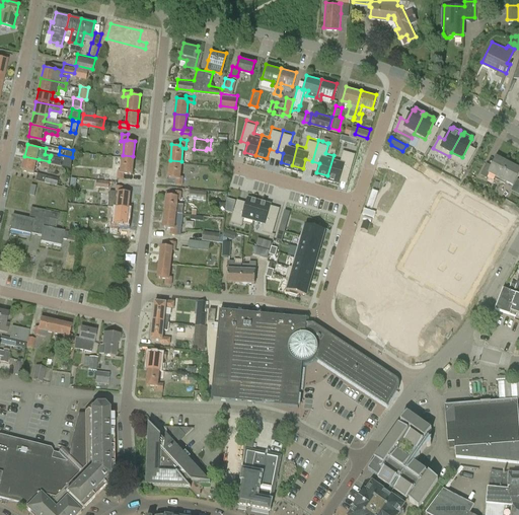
[(334,155),(327,175),(339,178),(342,169),(349,171),(355,150),(344,147),(341,157),(334,155)]
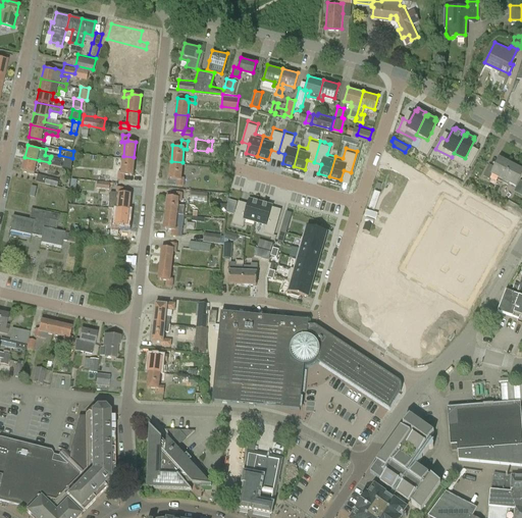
[(500,155),(494,164),(488,161),(483,172),(489,175),(491,171),(504,177),(512,161),(500,155)]
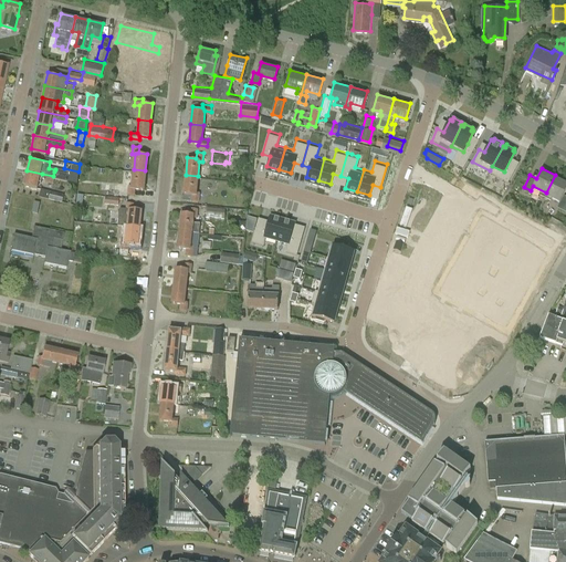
[(134,169),(132,184),(128,184),(127,191),(134,193),(135,186),(144,187),(145,170),(134,169)]
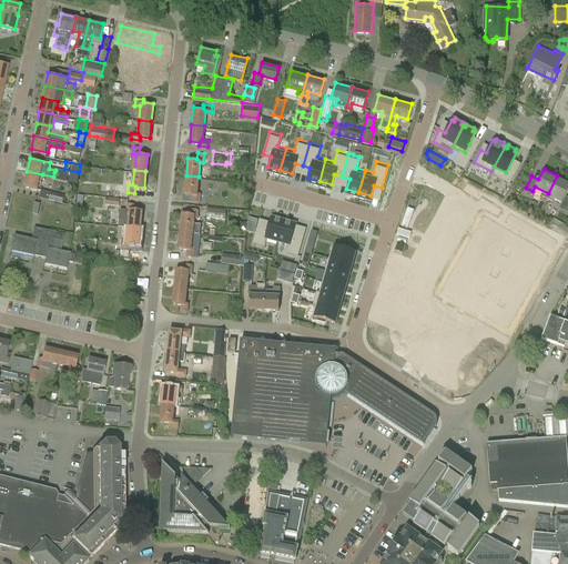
[(42,174),(27,171),(23,184),(37,187),(38,180),(41,181),(42,174)]
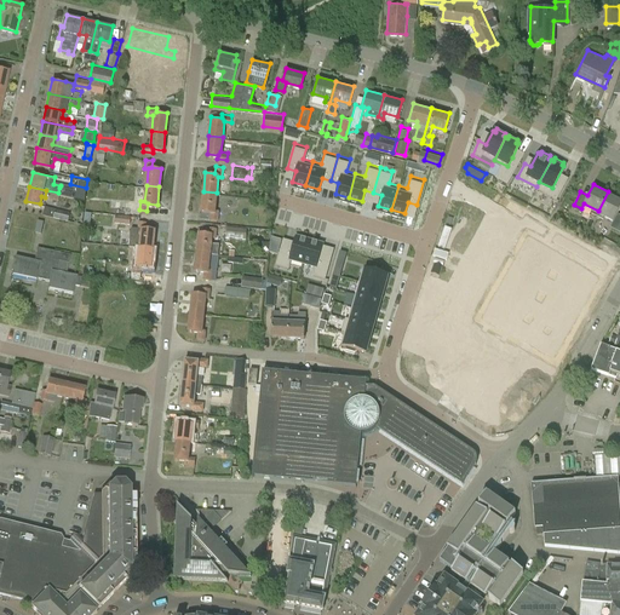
[(217,193),(204,191),(201,210),(211,211),(210,217),(217,218),(218,208),(214,208),(217,193)]
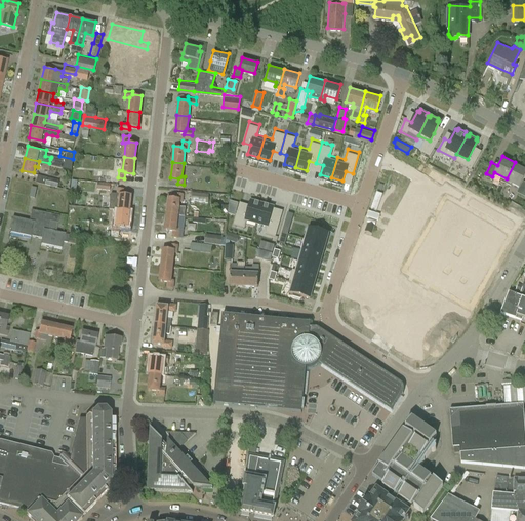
[(524,166),(515,162),(507,178),(519,185),(517,190),(523,193),(522,193),(524,194),(524,178),(523,177),(524,172),(524,166)]
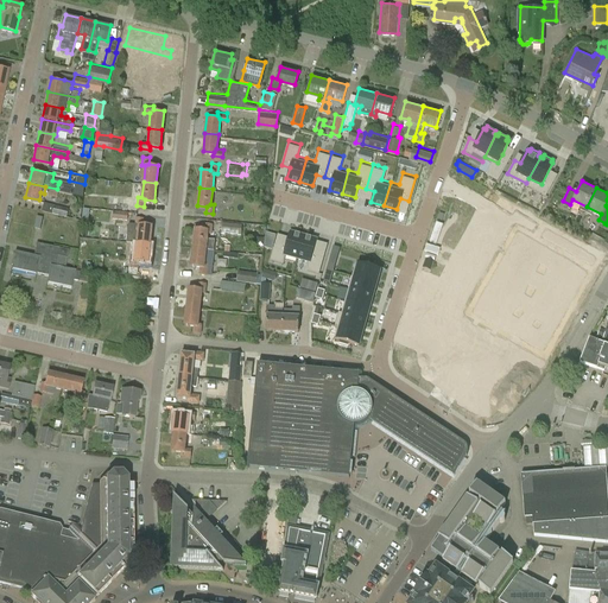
[(69,205),(43,200),(42,208),(67,214),(69,205)]
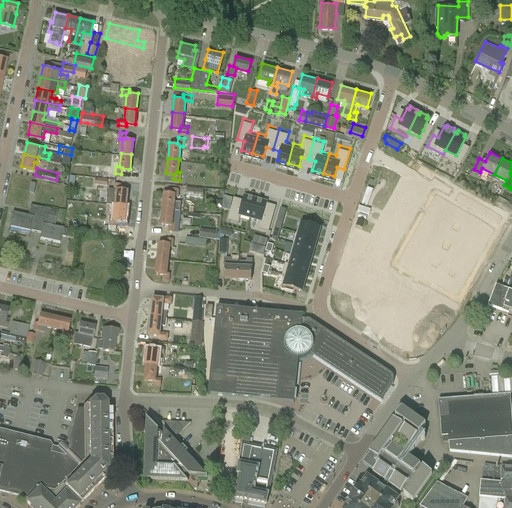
[(106,202),(115,203),(126,204),(128,189),(120,188),(120,183),(114,182),(114,187),(108,187),(106,202)]
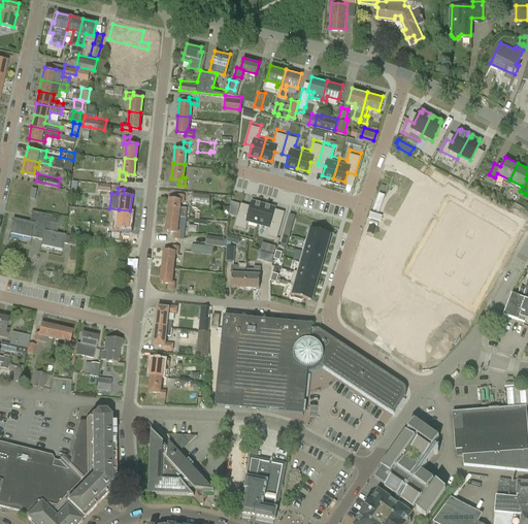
[(472,306),(522,218),(471,189),(464,201),(448,192),(404,268),(472,306)]
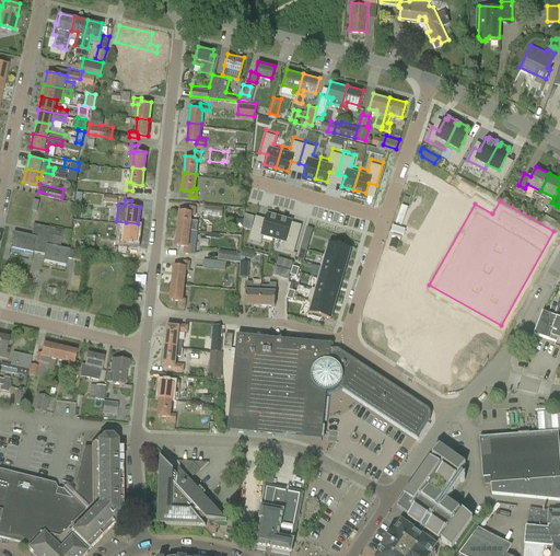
[(222,213),(223,205),(205,203),(203,212),(222,213)]
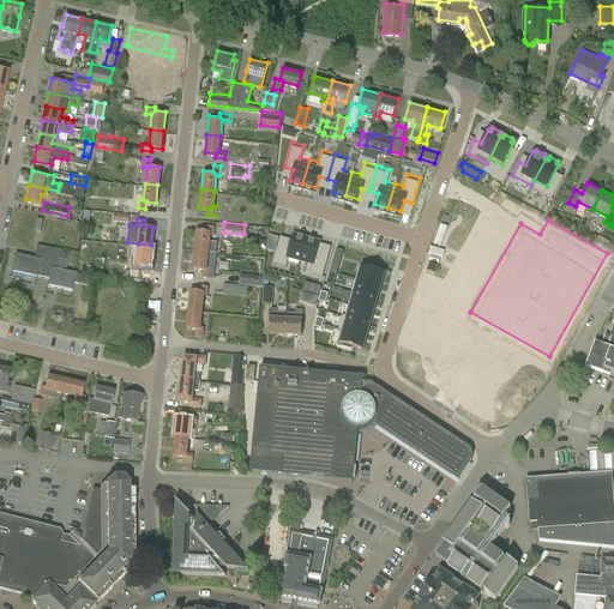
[(208,223),(206,230),(197,229),(194,247),(208,248),(216,249),(217,239),(209,239),(210,233),(214,233),(214,224),(208,223)]
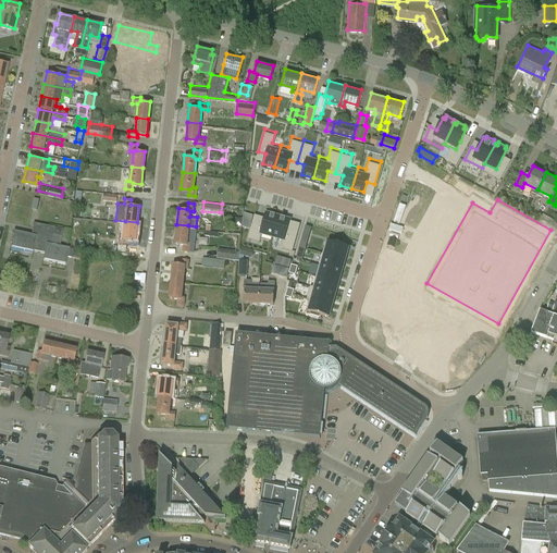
[(252,217),(247,236),(261,240),(263,232),(271,235),(277,213),(265,210),(262,220),(252,217)]
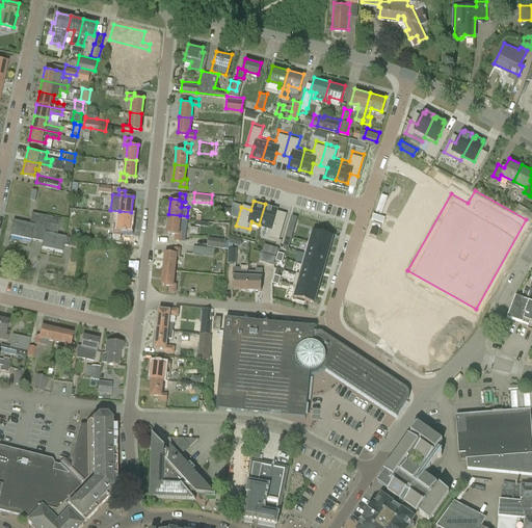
[(265,204),(259,225),(267,227),(265,234),(278,237),(284,219),(273,216),(276,207),(265,204)]
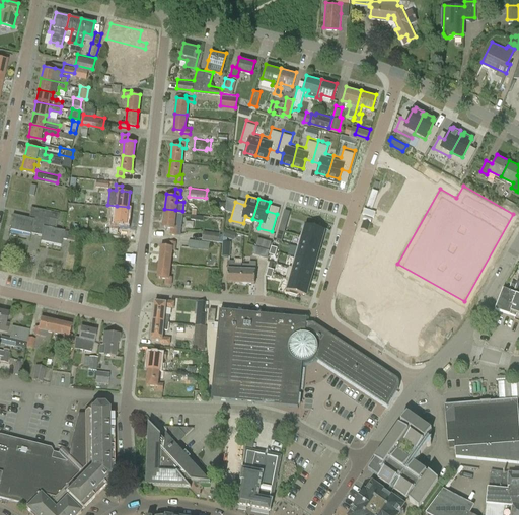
[(56,227),(57,218),(59,211),(30,205),(28,216),(12,213),(9,228),(30,233),(31,231),(41,233),(40,239),(61,244),(62,236),(74,238),(75,234),(67,232),(68,229),(56,227)]
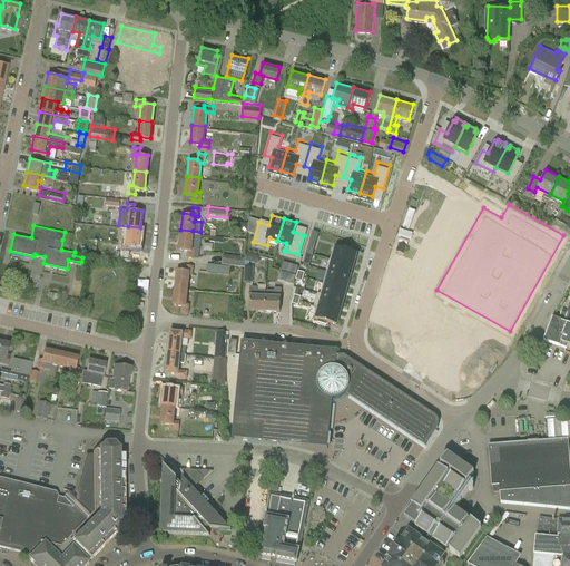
[(128,226),(127,235),(124,235),(123,249),(129,250),(129,243),(139,244),(140,227),(128,226)]
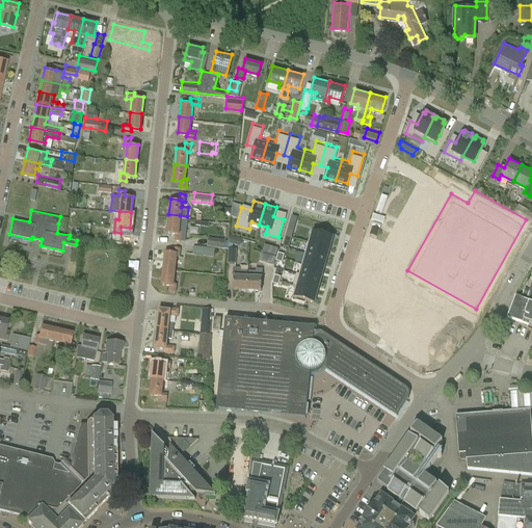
[(175,237),(181,238),(182,230),(186,231),(187,216),(180,215),(168,214),(167,231),(176,231),(175,237)]
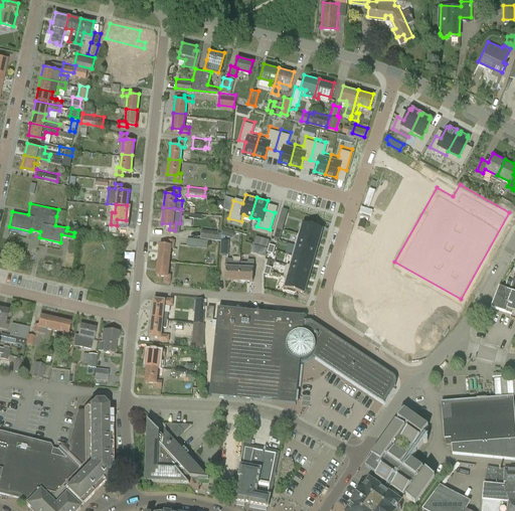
[(302,220),(299,231),(317,236),(320,225),(312,223),(313,221),(305,218),(305,220),(302,220)]
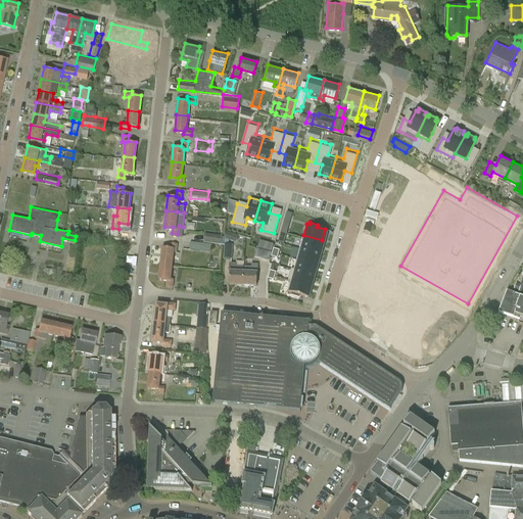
[(204,230),(203,239),(220,241),(220,242),(224,243),(225,235),(222,234),(222,232),(204,230)]
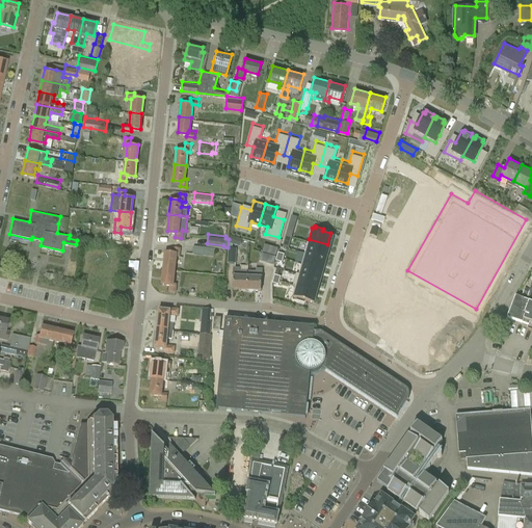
[(309,239),(306,249),(324,255),(327,244),(309,239)]
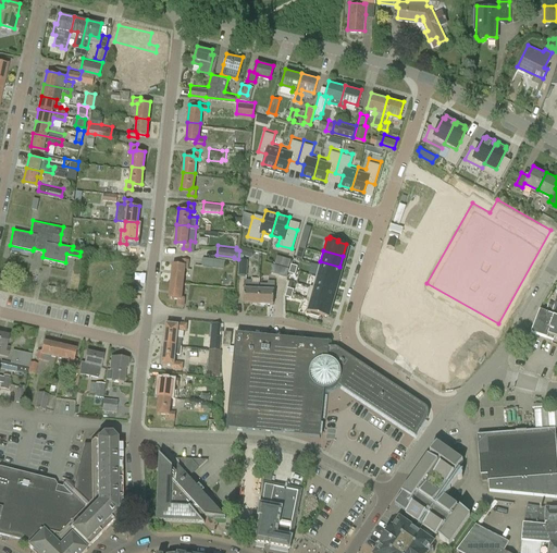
[(289,265),(291,258),(284,256),(282,262),(289,265)]
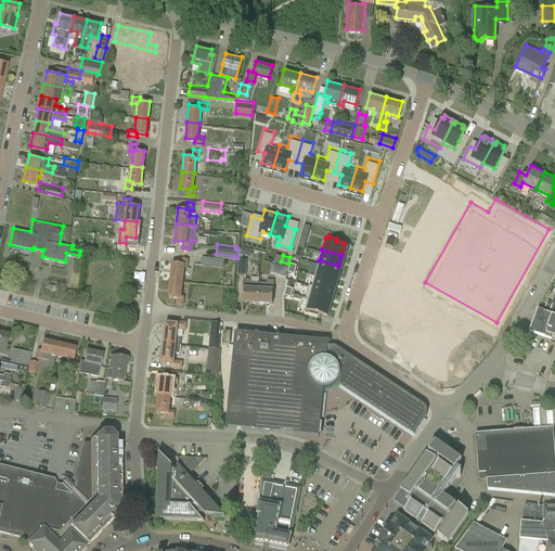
[(172,261),(170,278),(182,279),(183,265),(186,265),(188,257),(181,256),(181,261),(172,261)]
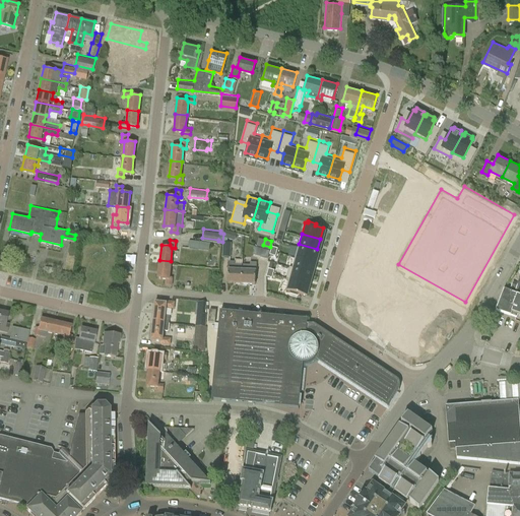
[(297,243),(294,254),(296,254),(314,259),(317,249),(299,244),(297,243)]
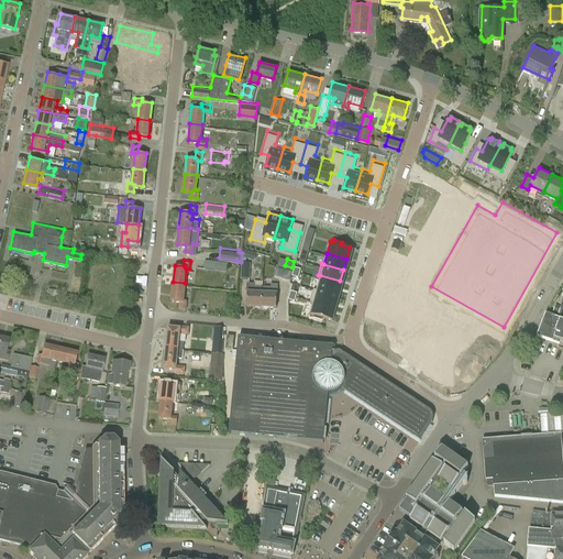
[(291,269),(284,266),(282,275),(289,277),(291,269)]
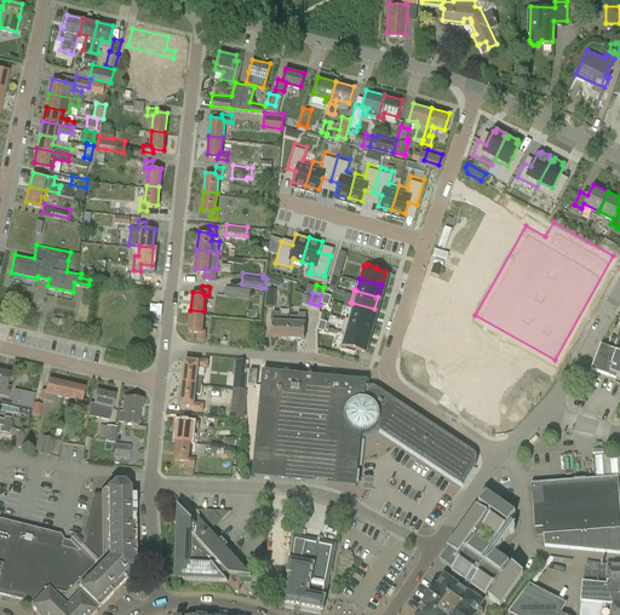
[(352,303),(349,316),(371,322),(374,309),(352,303)]
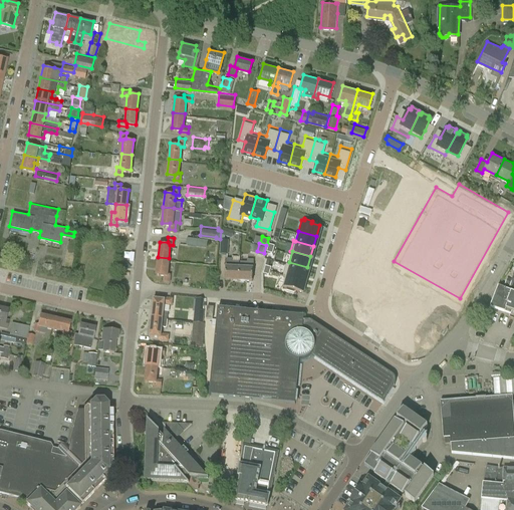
[(226,256),(226,264),(225,277),(239,277),(239,259),(232,259),(232,256),(226,256)]
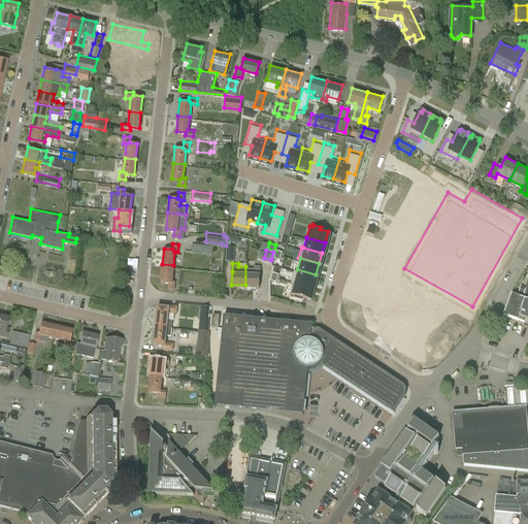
[(173,265),(162,264),(160,280),(168,281),(168,287),(174,287),(174,280),(172,279),(173,265)]
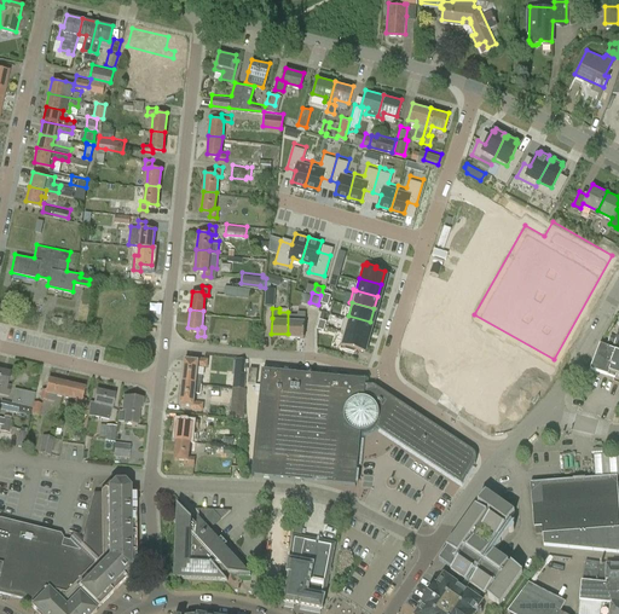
[(298,313),(288,312),(288,334),(304,335),(305,310),(298,310),(298,313)]
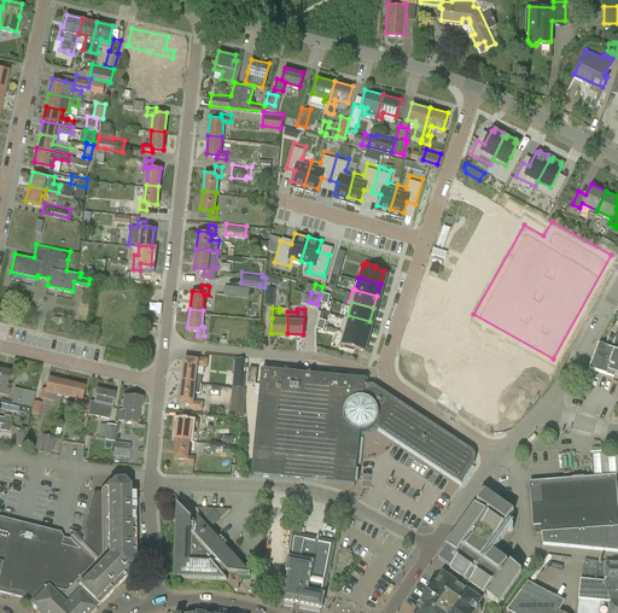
[(348,315),(344,327),(366,333),(369,321),(348,315)]
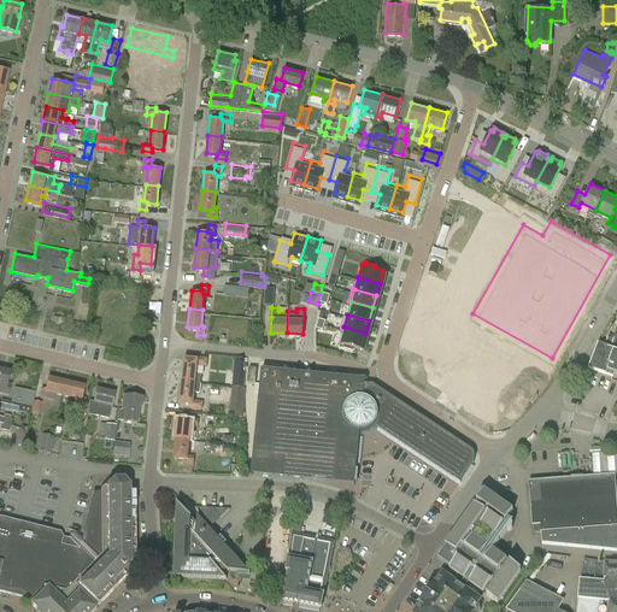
[(344,327),(340,340),(344,341),(342,343),(352,346),(352,343),(362,346),(365,333),(344,327)]
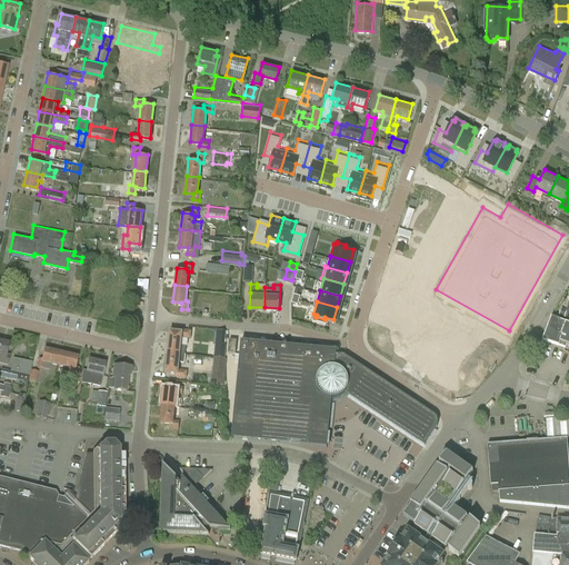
[(559,342),(563,344),(568,330),(568,320),(551,314),(542,336),(558,343),(559,342)]
